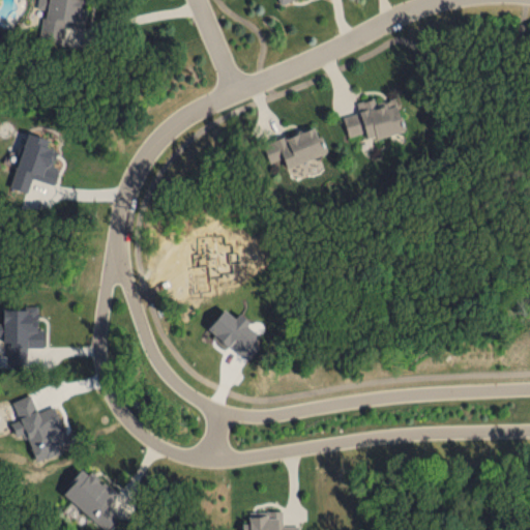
[(82,0),(47,0),(41,31),(59,34),(61,23),(82,26),(84,11),(80,11),(82,0)]
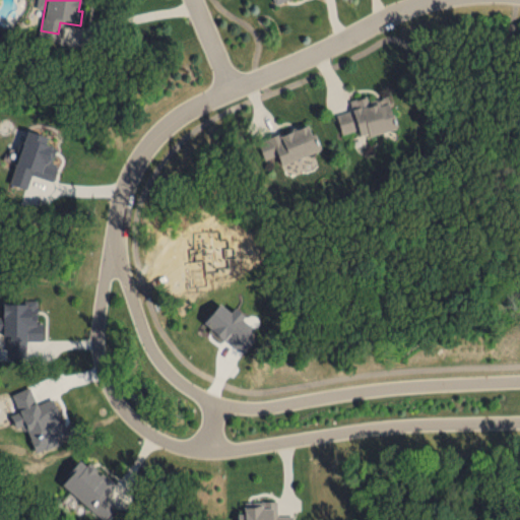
[(340,133),(358,129),(360,136),(395,128),(388,95),(367,101),(366,95),(348,100),(351,110),(336,113),(340,133)]
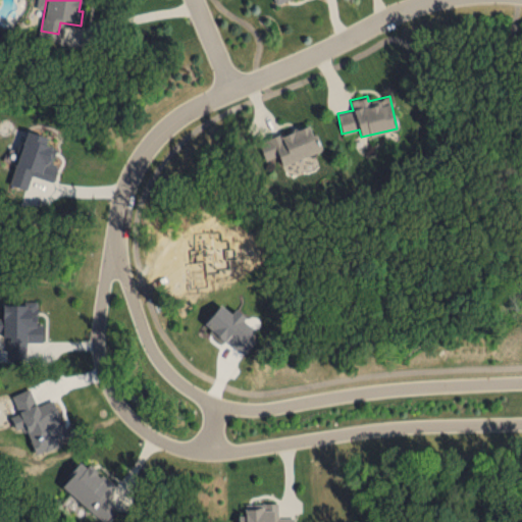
[(319,151),(309,123),(259,142),(265,159),(278,155),(281,164),(319,151)]
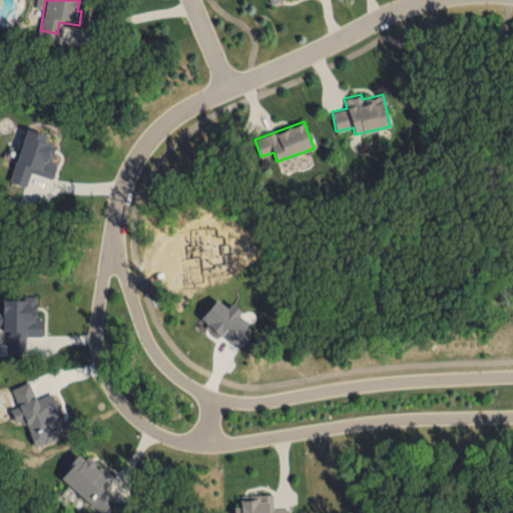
[(27,185),(30,171),(53,177),(56,162),(50,160),(54,143),(44,141),(46,133),(24,128),(11,181),(27,185)]
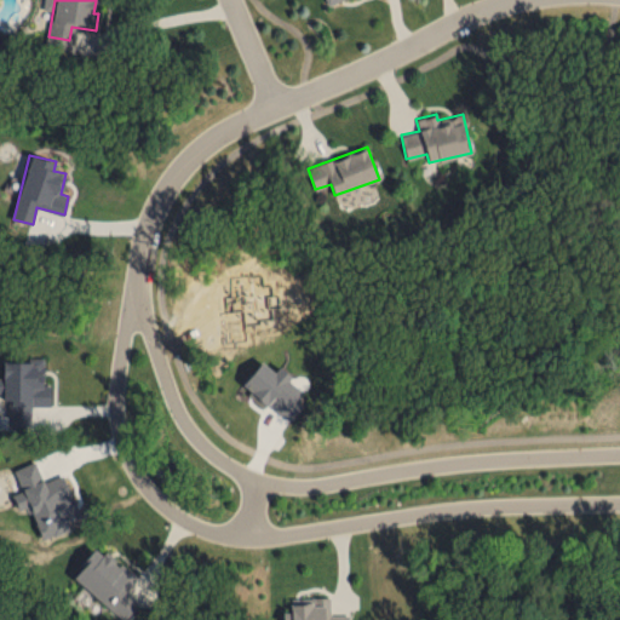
[(51,406),(51,384),(44,384),(44,357),(29,356),(28,361),(4,360),(3,375),(0,375),(0,390),(7,391),(6,428),(32,428),(32,405),(51,406)]
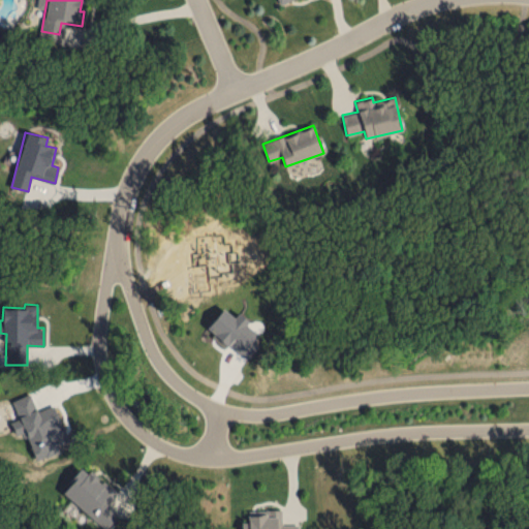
[(62,491),(104,528),(105,528),(118,516),(105,505),(117,493),(85,465),(62,491)]
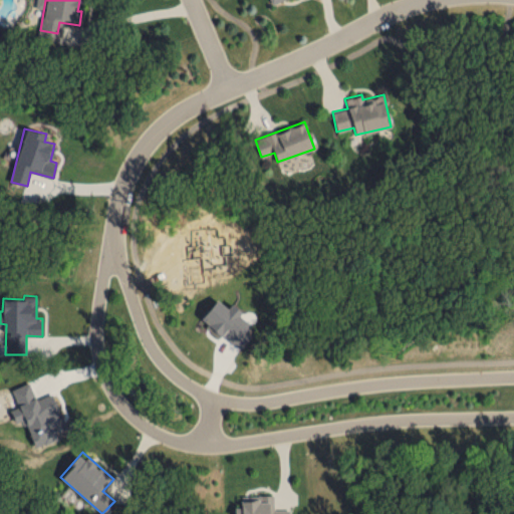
[(289,513),(289,509),(274,509),(273,495),(240,495),(240,506),(234,506),(234,513),(289,513)]
